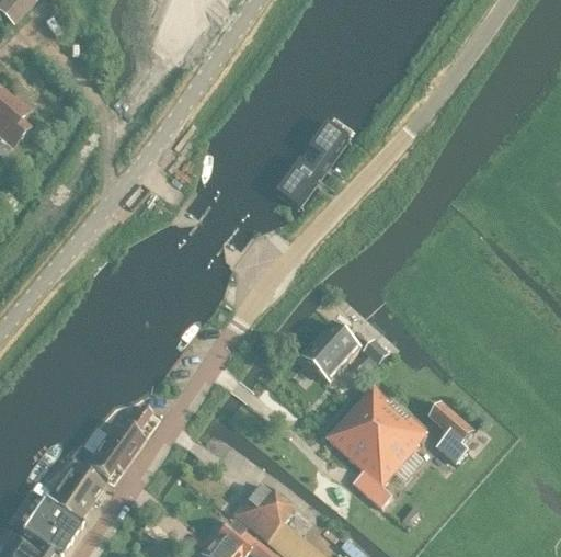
[(0,0),(0,9),(13,22),(34,0),(0,0)]
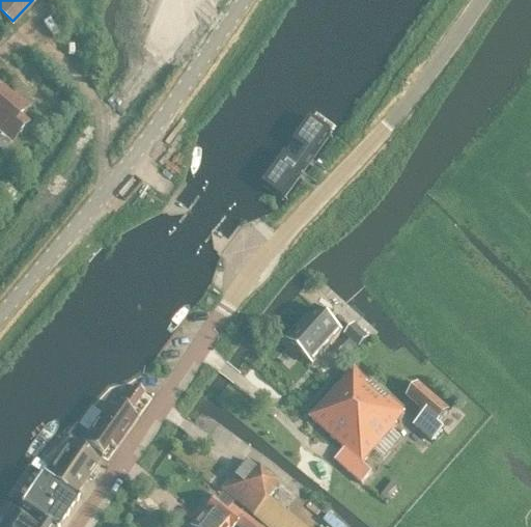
[(17,90),(12,93),(0,82),(0,129),(10,138),(27,120),(20,113),(26,106),(17,98),(21,93),(17,90)]
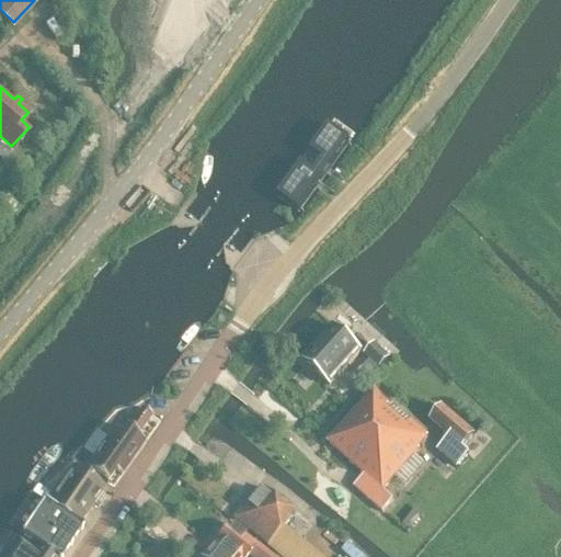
[(329,135),(288,189),(307,203),(347,149),(329,135)]
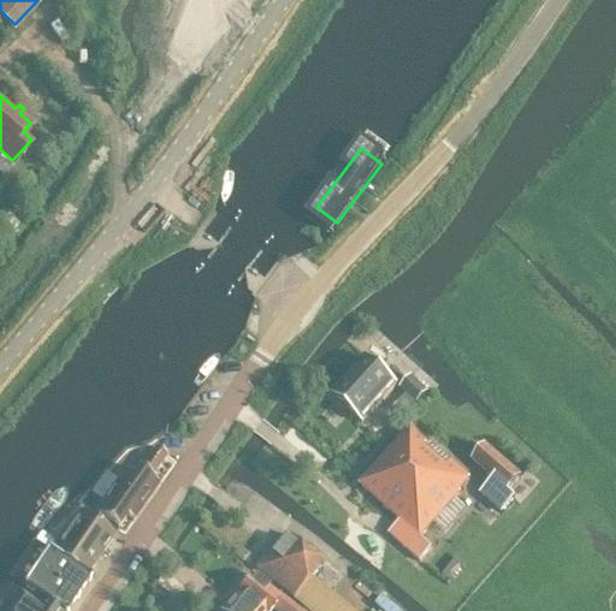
[(369,348),(397,379),(410,368),(383,337),(369,348)]
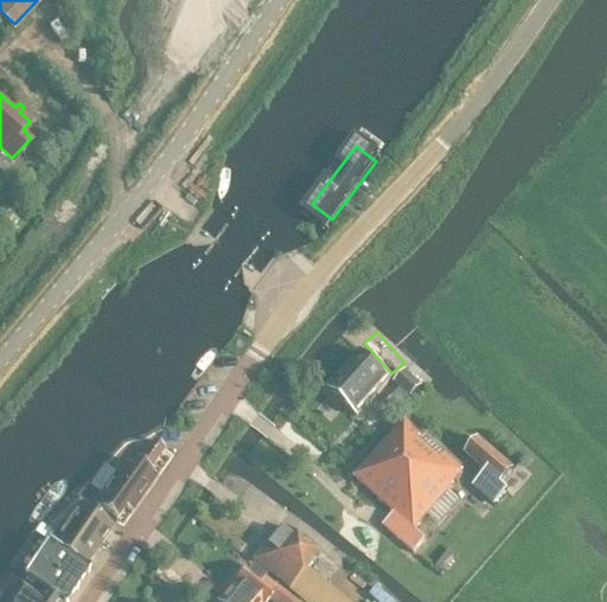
[(389,373),(358,346),(325,385),(356,411),(389,373)]
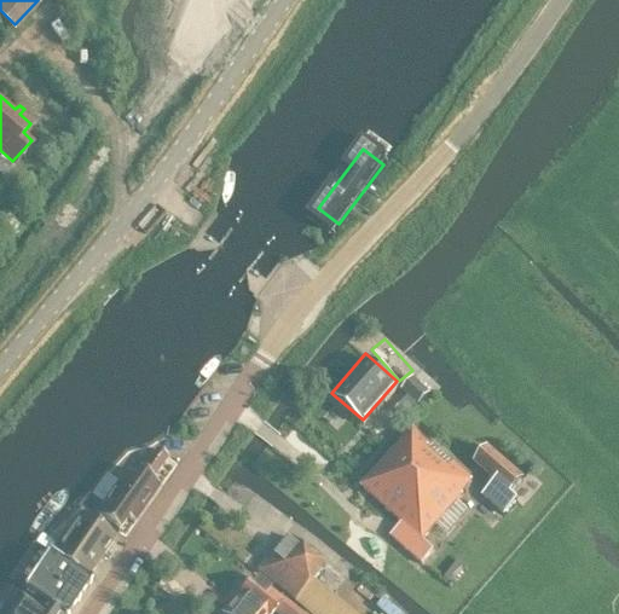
[(408,389),(417,398),(428,387),(411,372),(400,383),(408,389)]
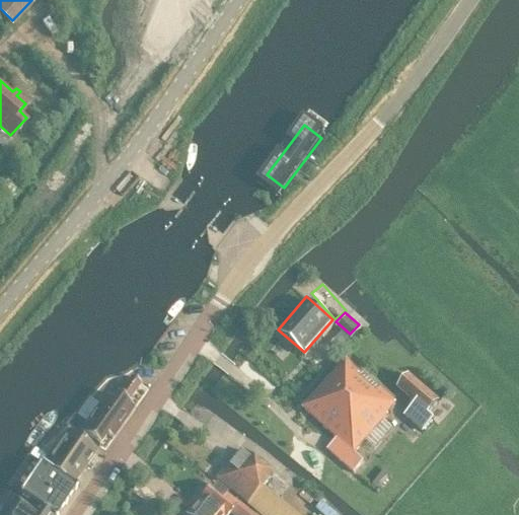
[(339,348),(350,334),(342,326),(329,340),(339,348)]
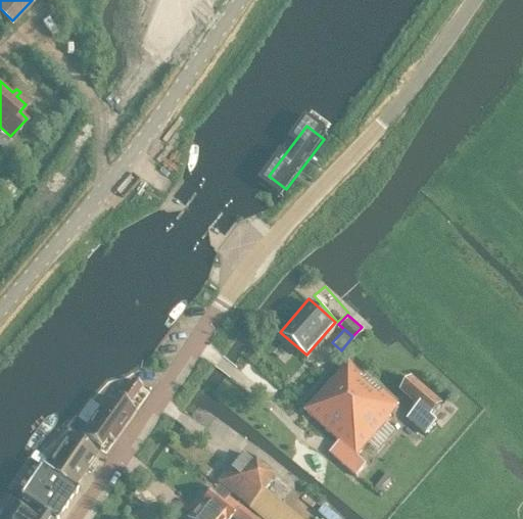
[(330,449),(355,472),(366,460),(357,452),(390,415),(389,413),(398,402),(349,358),(304,408),(339,438),(330,449)]
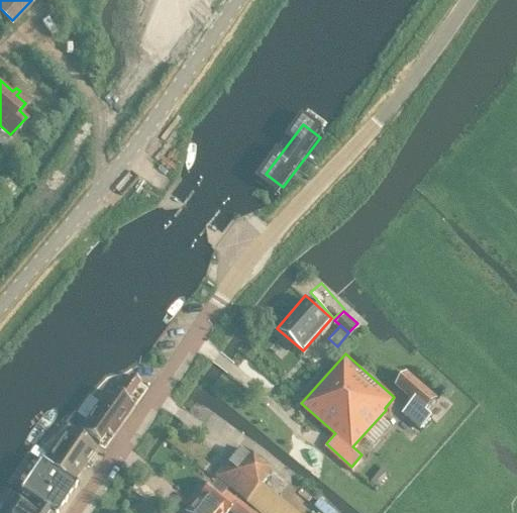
[(99,440),(106,430),(111,434),(133,404),(126,399),(140,379),(130,372),(112,397),(105,392),(99,400),(89,393),(76,410),(82,414),(86,418),(80,427),(99,440)]
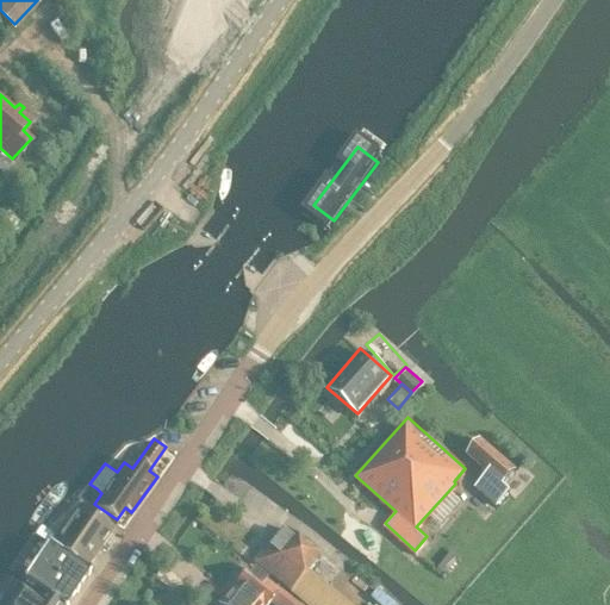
[(485,475),(472,490),(493,509),(506,494),(499,487),(511,473),(475,442),(464,456),(485,475)]
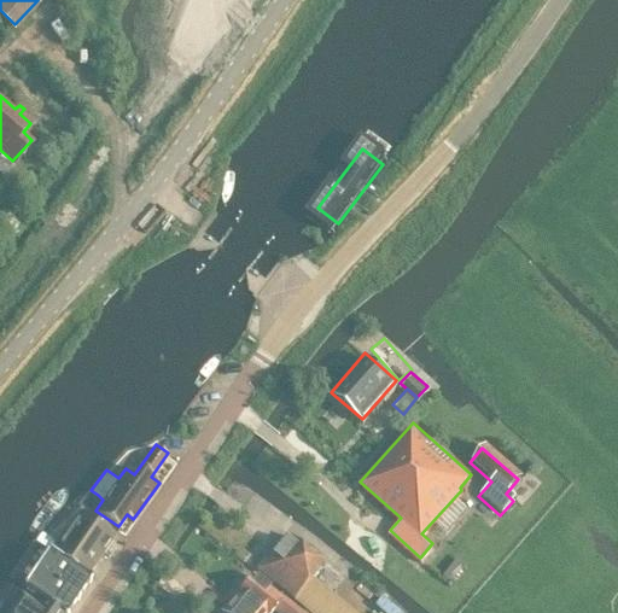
[(87,489),(79,501),(81,502),(88,508),(98,495),(91,490),(89,489),(88,488),(87,489)]
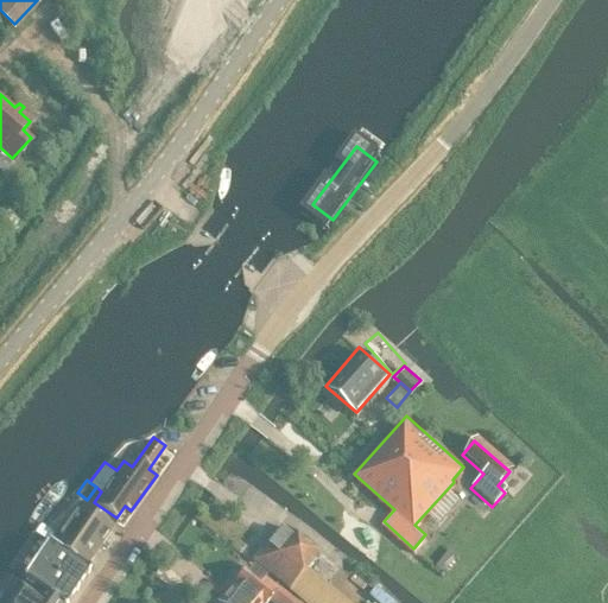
[(48,538),(86,564),(113,524),(78,500),(62,525),(58,521),(48,538)]
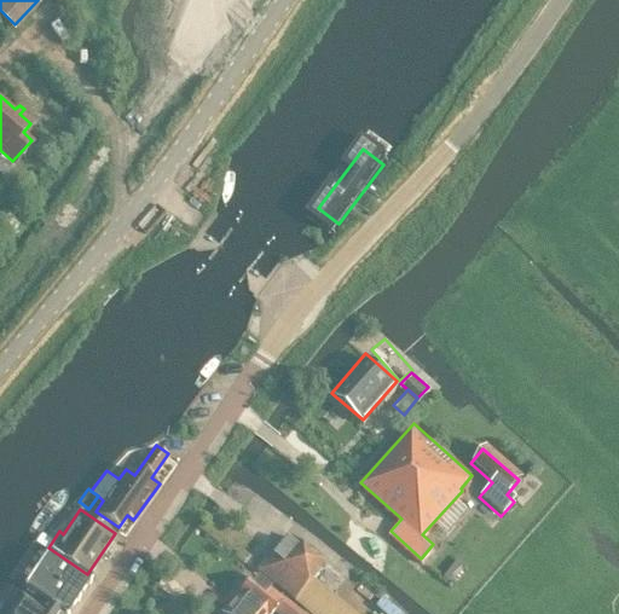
[(293,596),(314,613),(354,613),(310,577),(323,561),(285,531),(256,566),(293,596)]
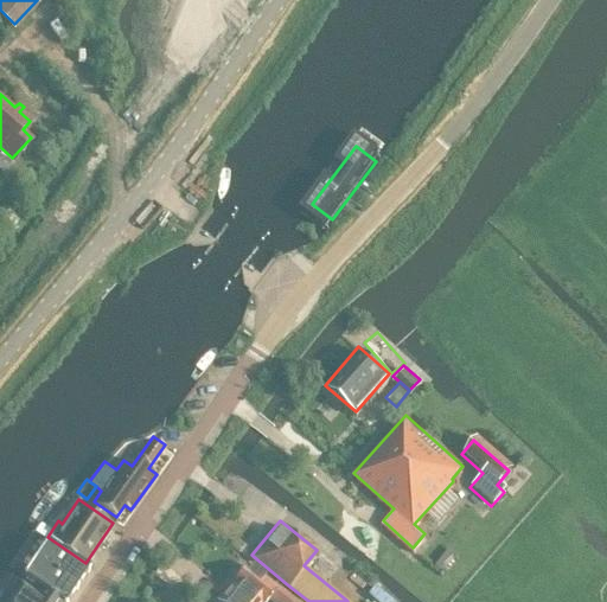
[(85,563),(48,537),(21,574),(64,601),(88,564),(85,563)]
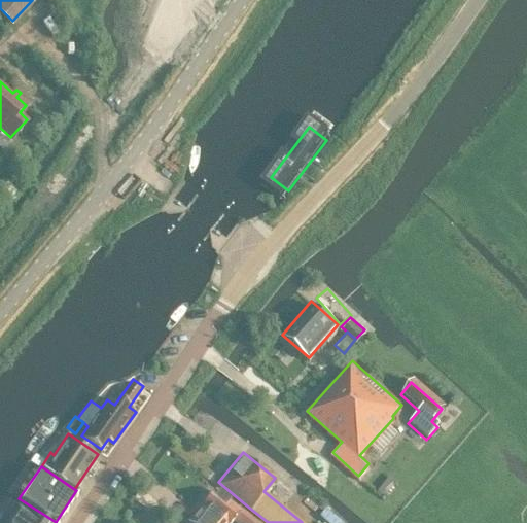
[(187,518),(194,522),(229,522),(234,518),(240,522),(262,522),(258,519),(257,520),(241,507),(240,507),(216,487),(187,518)]
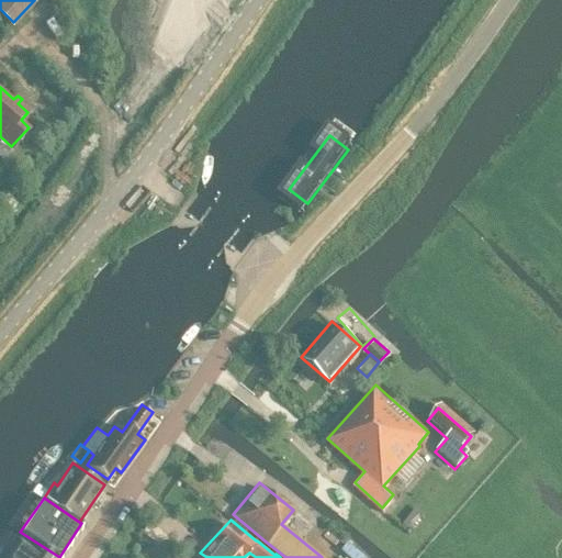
[(58,557),(59,557),(20,532),(13,542),(31,554),(27,557),(58,557)]
